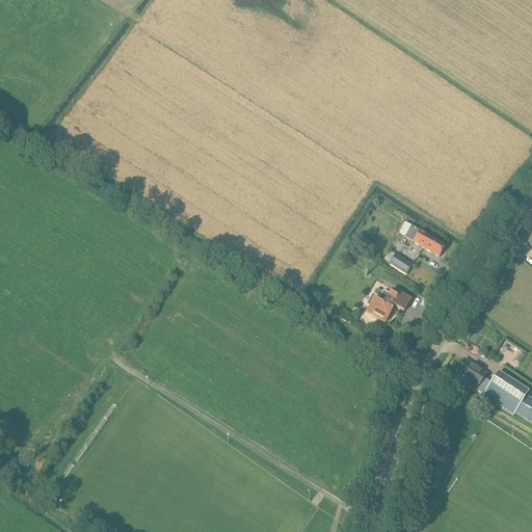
[(414,243),(439,258),(446,246),(420,232),(411,227),(404,239),(413,244),(414,243)]
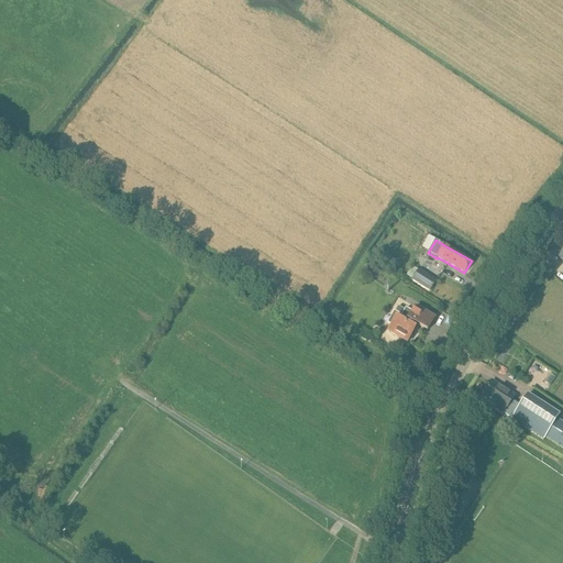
[(437,280),(419,269),(411,280),(429,293),(437,280)]
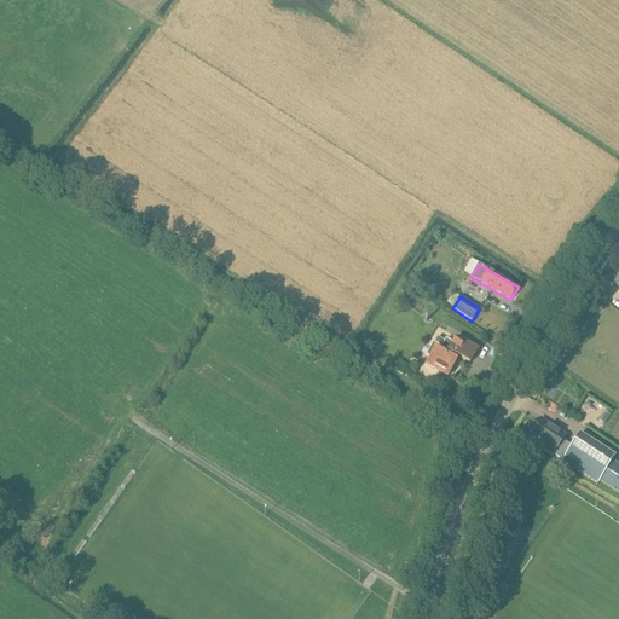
[(427,365),(447,376),(456,362),(452,359),(455,356),(469,364),(478,350),(456,337),(453,343),(446,339),(445,341),(438,337),(434,343),(433,342),(426,356),(431,358),(427,365)]
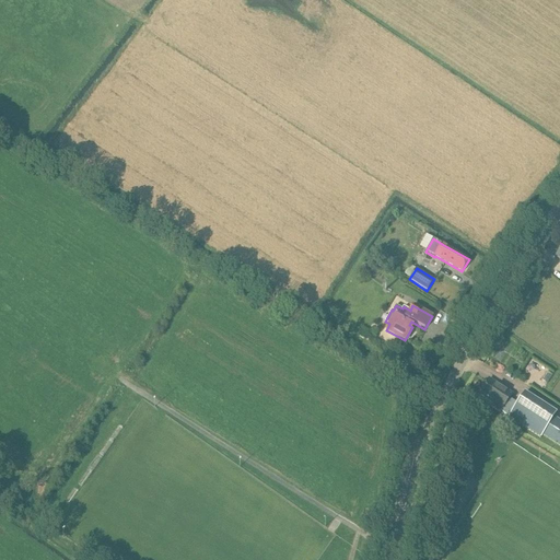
[(492,406),(501,411),(508,401),(512,394),(489,378),(479,394),(493,404),(492,406)]
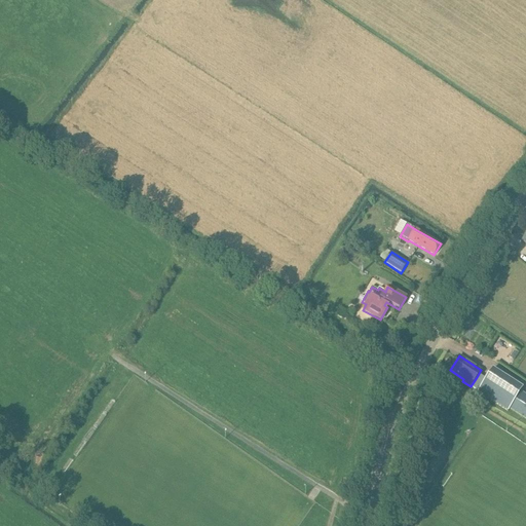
[(510,409),(525,419),(525,395),(521,391),(523,388),(493,369),(478,392),(508,412),(510,409)]
